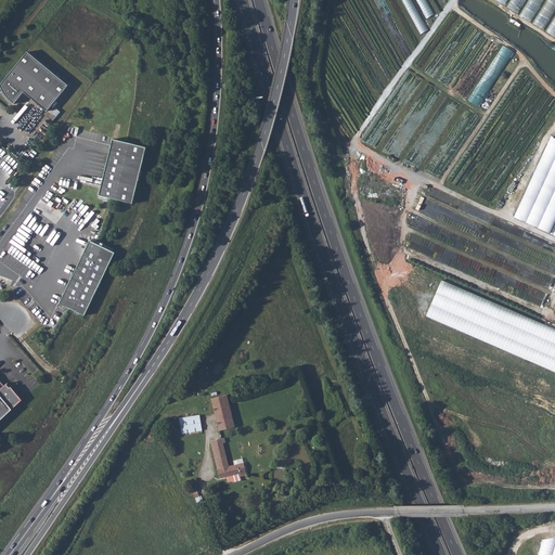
[(511,0),(506,7),(517,14),(526,0),(511,0)]
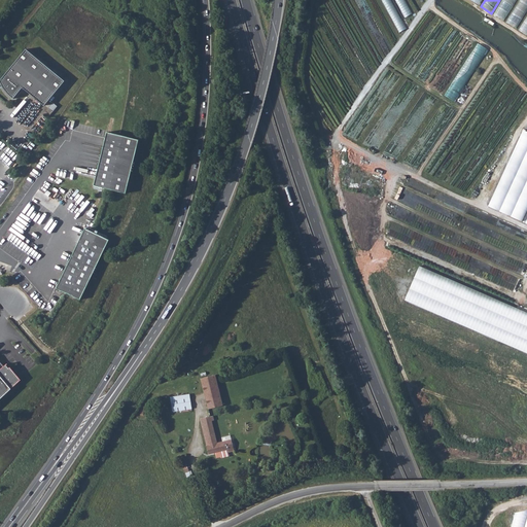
[(502,0),(493,14),(504,22),(517,0),(502,0)]
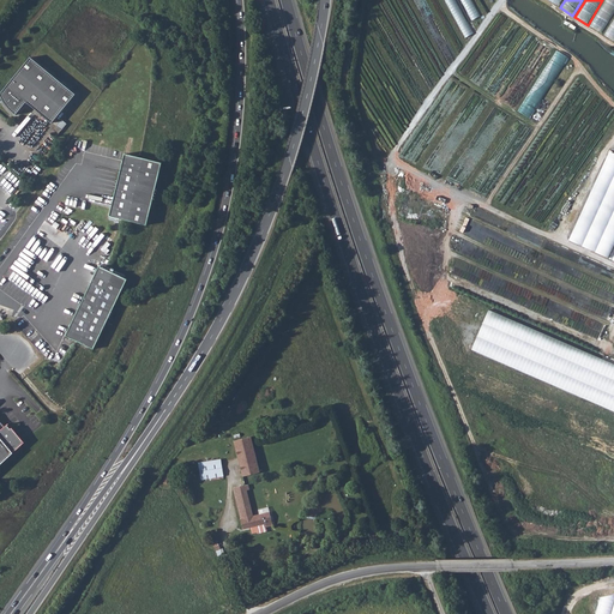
[(613,0),(606,0),(589,25),(602,34),(613,13),(613,0)]
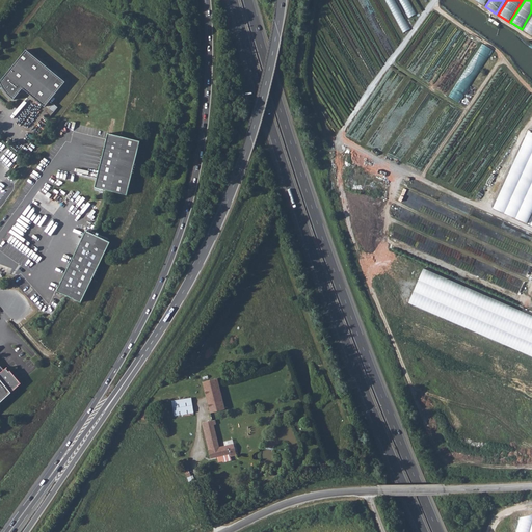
[(531,15),(523,30),(531,35),(531,15)]
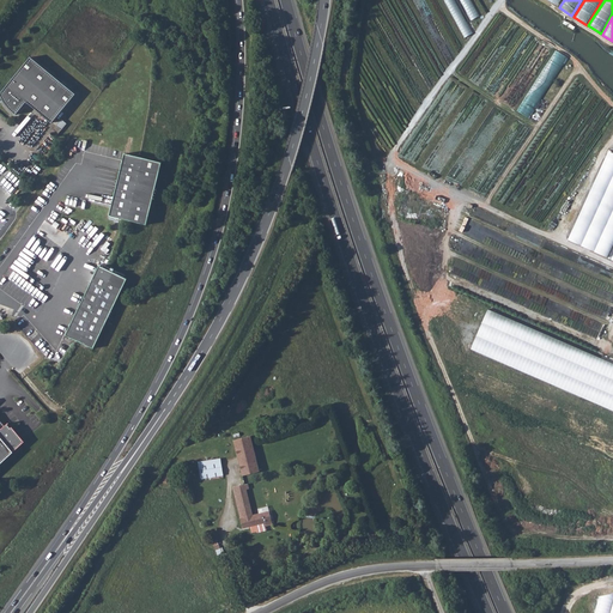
[(544,41),(538,49),(541,52),(548,55),(553,47),(544,41)]
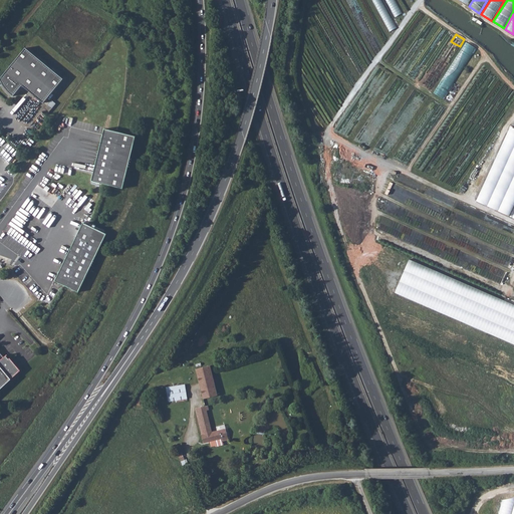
[(473,66),(468,64),(477,47),(464,41),(437,92),(446,97),(462,68),(467,71),(466,73),(468,75),(473,66)]
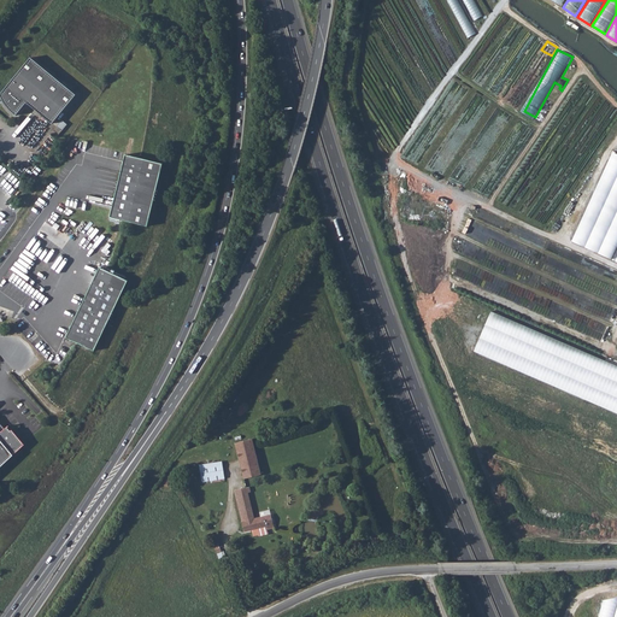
[(52,124),(76,95),(30,58),(0,94),(0,95),(3,100),(5,104),(7,106),(9,109),(11,111),(16,116),(27,104),(52,124)]
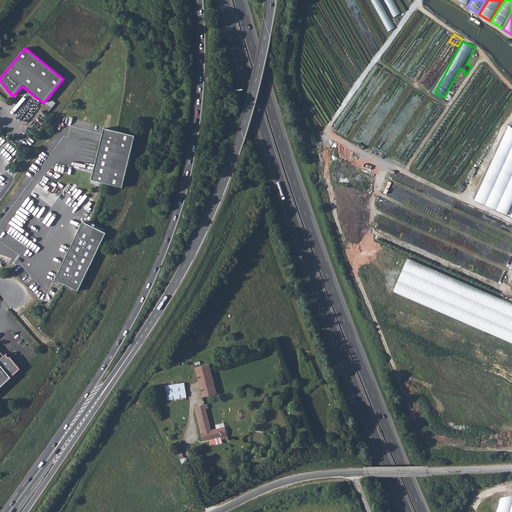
[(441,50),(420,85),(430,91),(451,56),(441,50)]
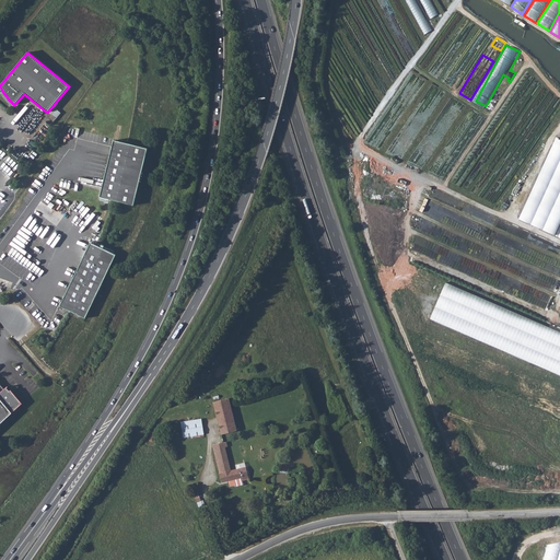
[(114,141),(100,197),(133,206),(147,149),(114,141)]
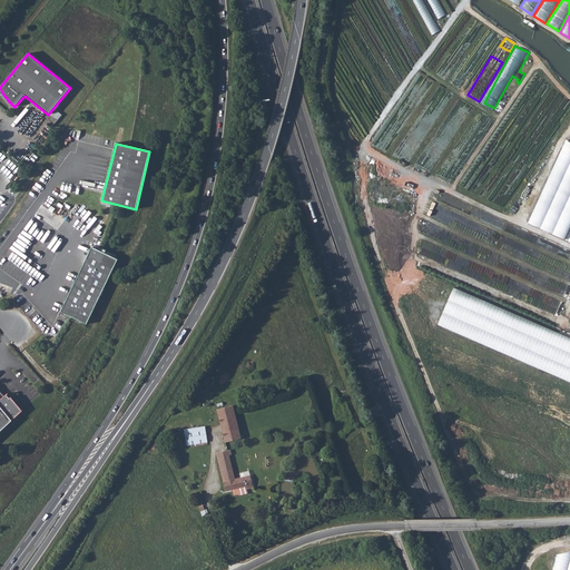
[(528,225),(539,229),(569,157),(569,148),(563,146),(528,225)]
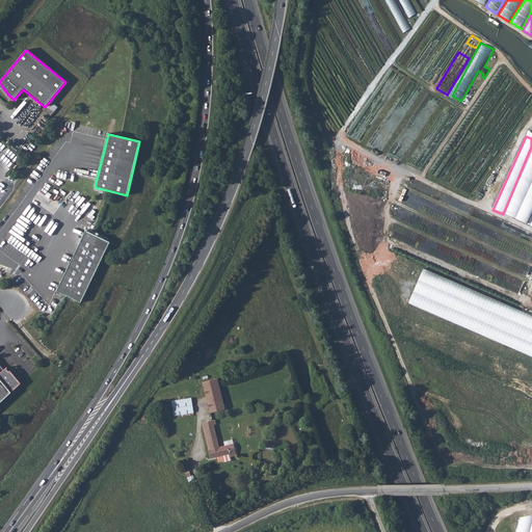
[(531,153),(504,215),(513,219),(531,178),(531,153)]
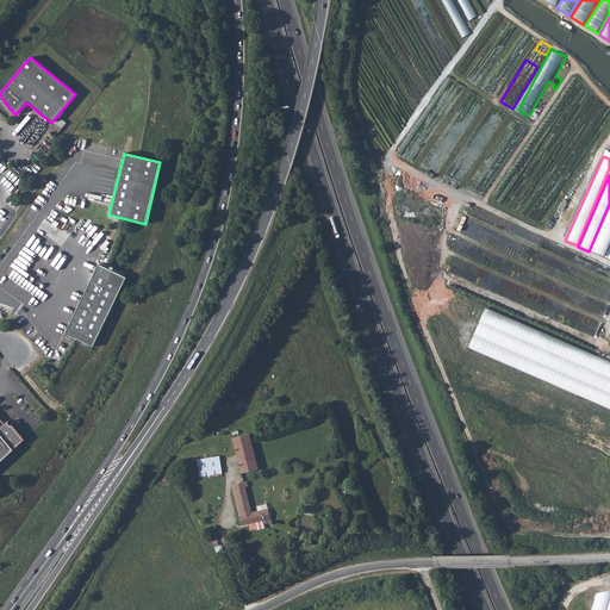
[(553,236),(562,240),(584,192),(574,187),(553,236)]
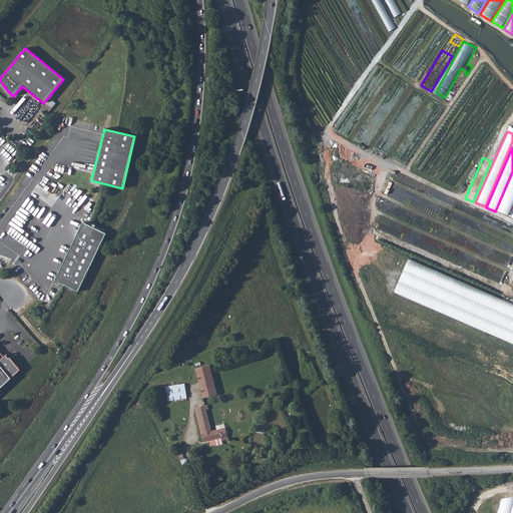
[(512,177),(497,212),(505,216),(512,199),(512,177)]
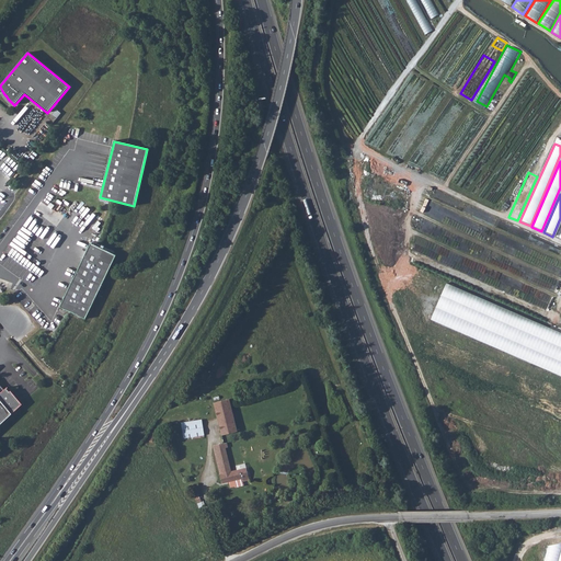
[(95,229),(101,222),(95,217),(90,224),(95,229)]
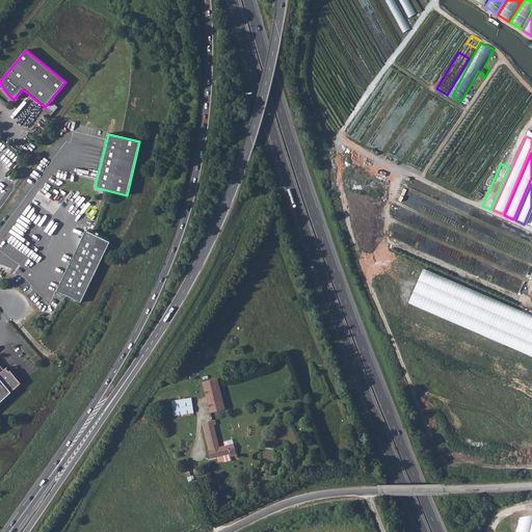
[(86,231),(57,291),(81,302),(110,242),(86,231)]
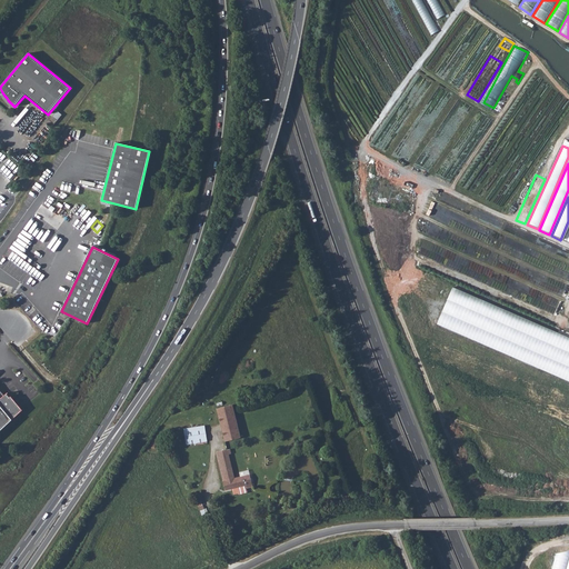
[(0,430),(22,410),(11,397),(9,398),(7,395),(5,396),(0,390),(0,430)]
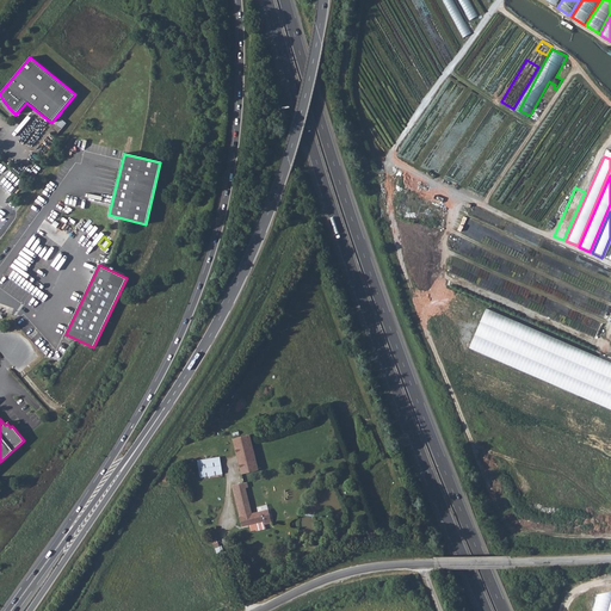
[(242,437),(250,467),(257,464),(250,436),(242,437)]
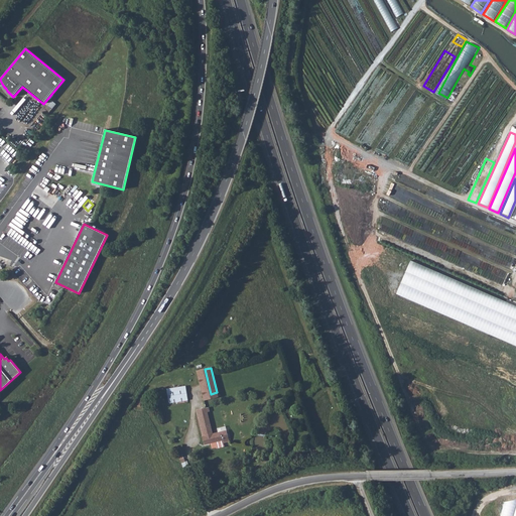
[(209,407),(220,404),(217,392),(211,394),(205,369),(197,371),(206,408),(206,407),(209,407)]
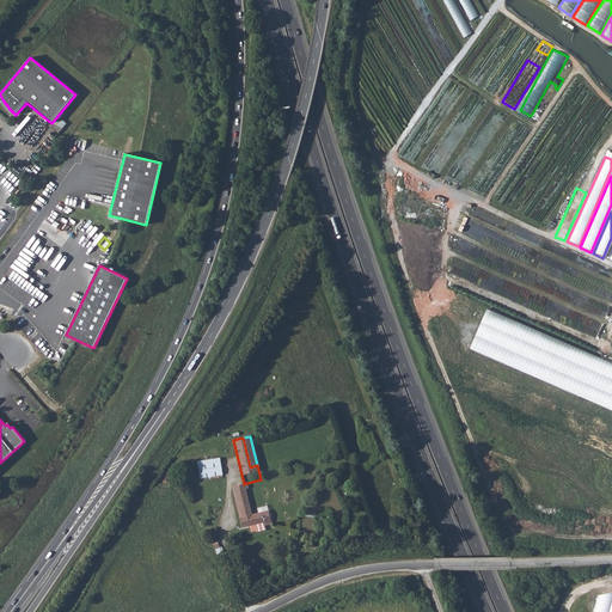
[(197,461),(200,478),(222,476),(220,458),(197,461)]
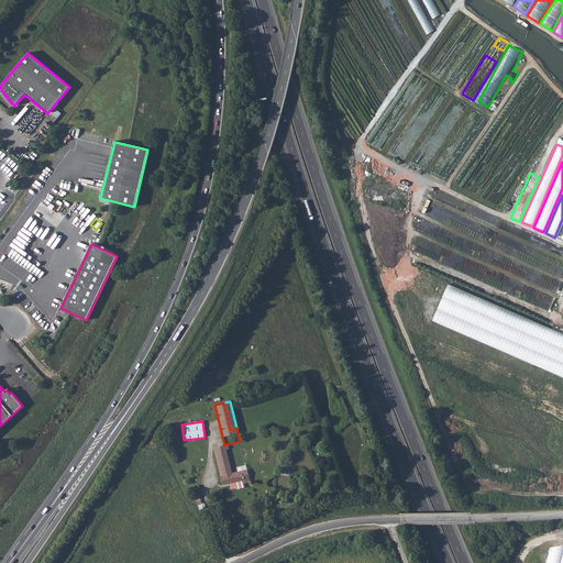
[(222,485),(229,483),(231,489),(235,488),(236,488),(244,486),(243,482),(250,481),(246,467),(232,472),(227,450),(224,444),(224,445),(213,448),(214,452),(217,452),(222,475),(220,475),(222,485)]
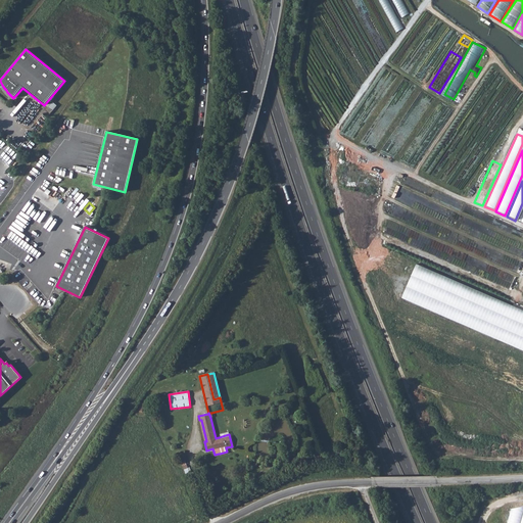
[(522,522),(522,506),(511,509),(507,522),(522,522)]
